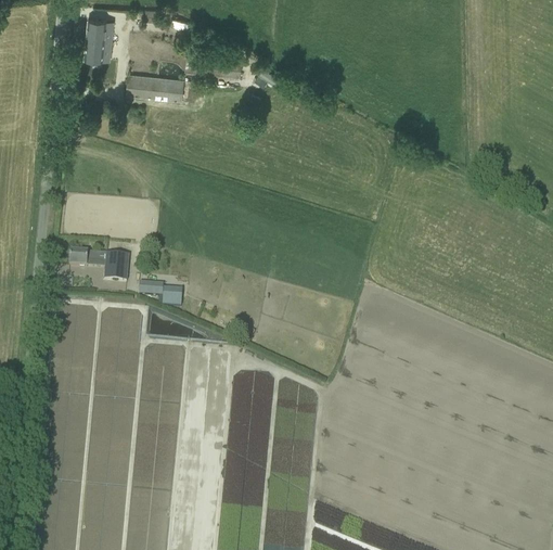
[(146,4),(146,7),(145,16),(161,18),(162,7),(146,4)]
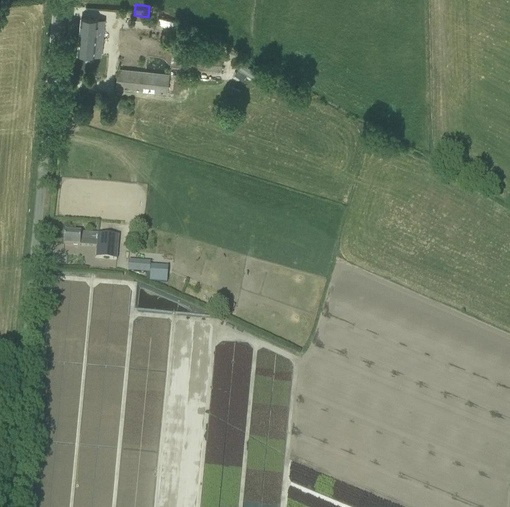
[(79,49),(89,50),(102,51),(106,15),(93,14),(83,13),(79,49)]
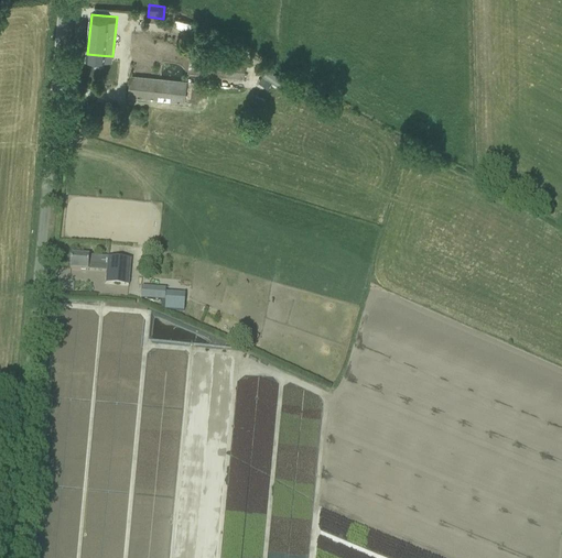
[(194,26),(196,21),(181,14),(179,20),(194,26)]
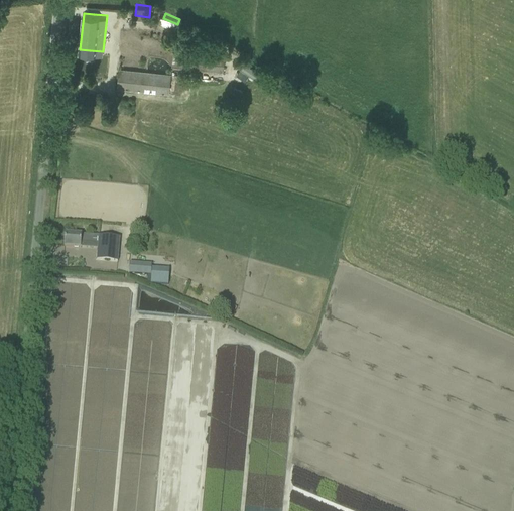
[(225,69),(226,54),(174,48),(172,62),(225,69)]
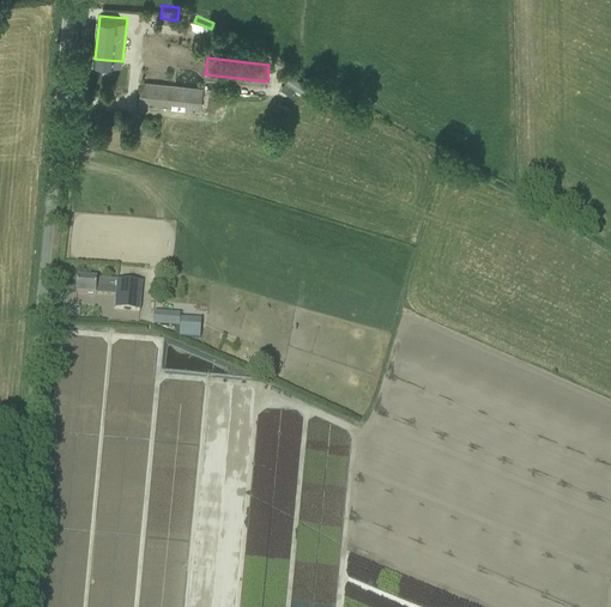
[(143,77),(140,101),(203,108),(203,102),(210,103),(210,101),(213,101),(215,85),(143,77)]
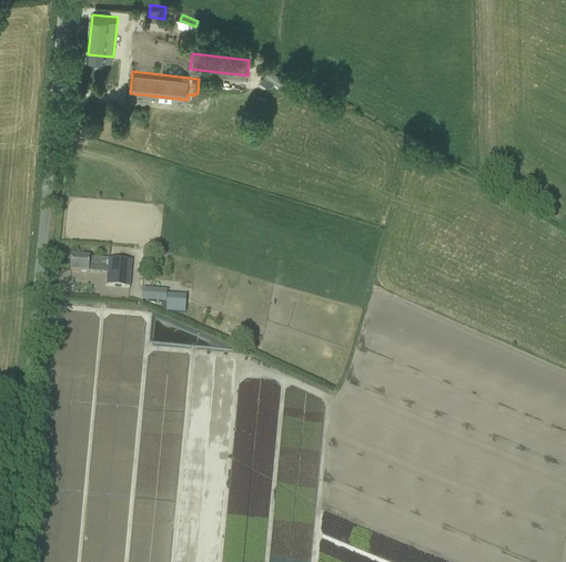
[(74,252),(73,266),(84,267),(90,268),(91,262),(110,263),(109,281),(131,283),(133,257),(112,255),(108,255),(86,253),(74,252)]
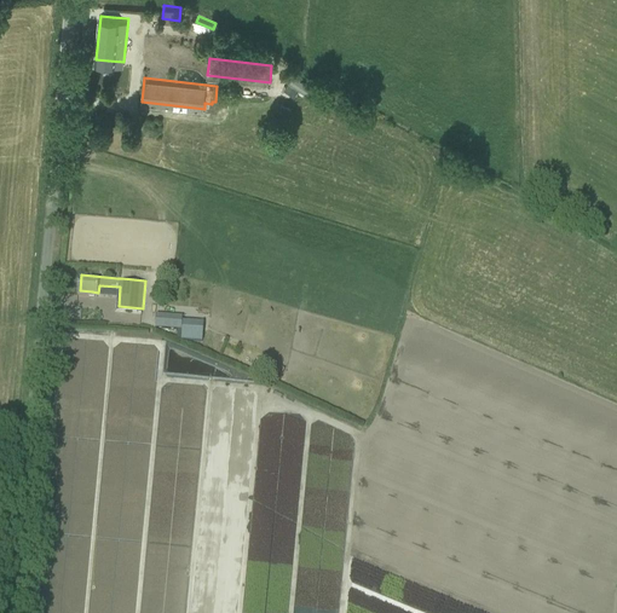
[(157,310),(156,324),(183,325),(184,312),(157,310)]
